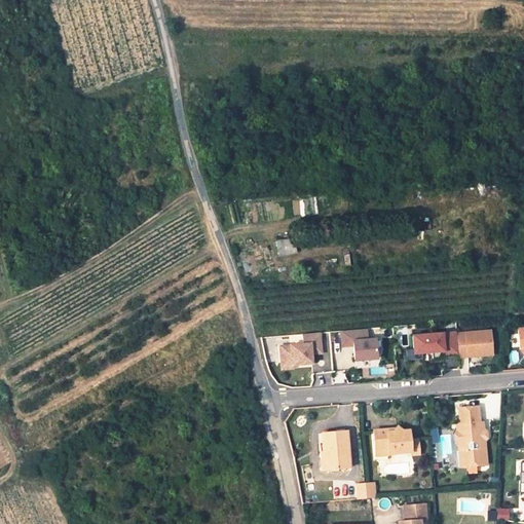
[(60,258),(63,267),(69,264),(66,255),(60,258)]
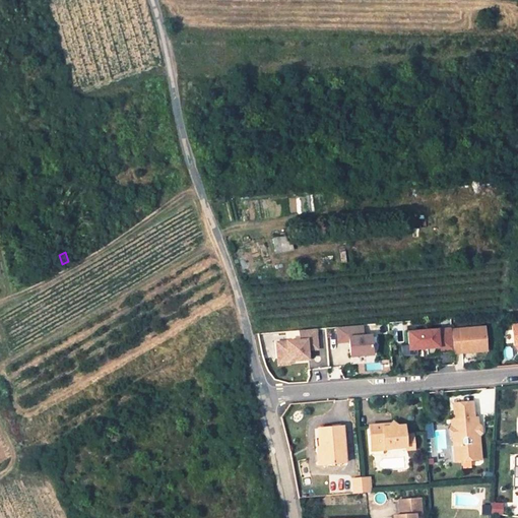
[(338,342),(350,341),(351,357),(372,354),(371,336),(364,336),(363,325),(337,327),(338,342)]
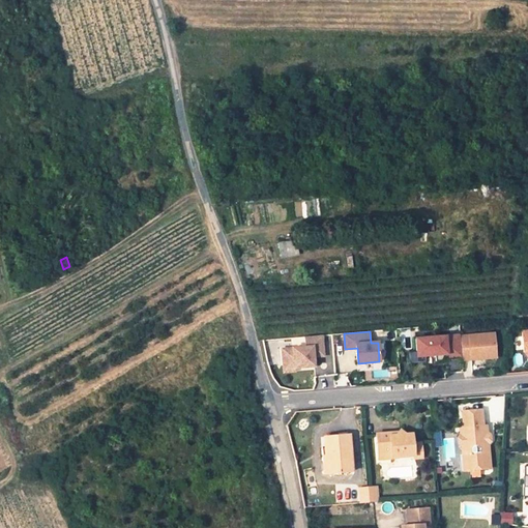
[(496,331),(461,334),(462,344),(463,358),(463,360),(498,357),(496,331)]
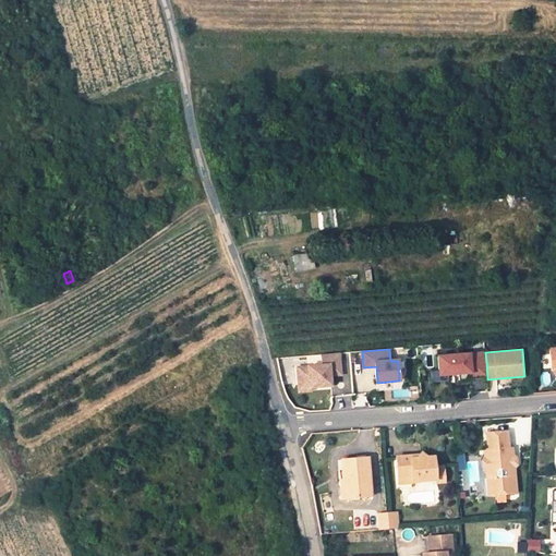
[(439,355),(442,374),(460,373),(472,372),(471,363),(486,362),(485,352),(439,355)]
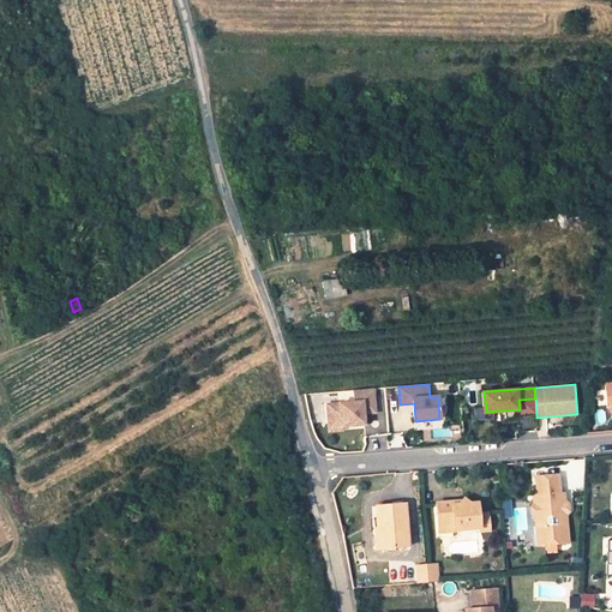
[(342,391),(343,403),(328,405),(329,415),(341,414),(342,421),(364,420),(364,408),(376,408),(373,389),(342,391)]
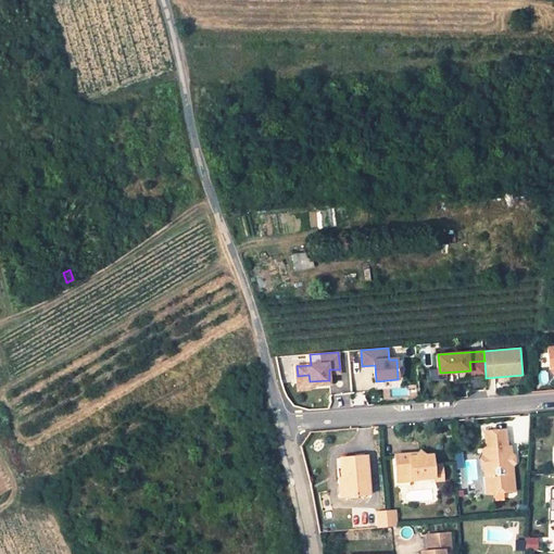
[(470,370),(458,372),(458,378),(467,377),(467,374),(470,374),(471,377),(486,376),(485,361),(469,362),(470,370)]
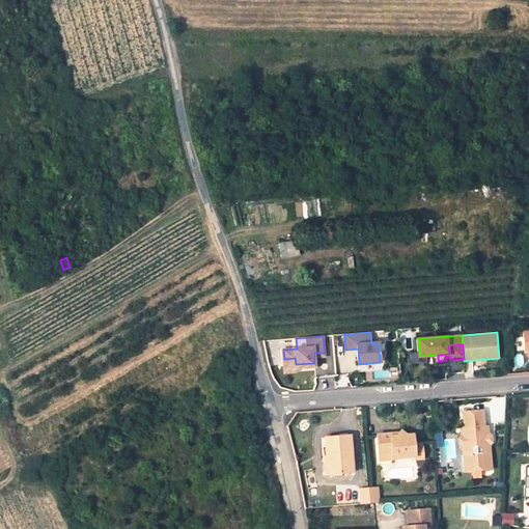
[(295,358),(284,359),(284,368),(296,367),(296,364),(295,358)]
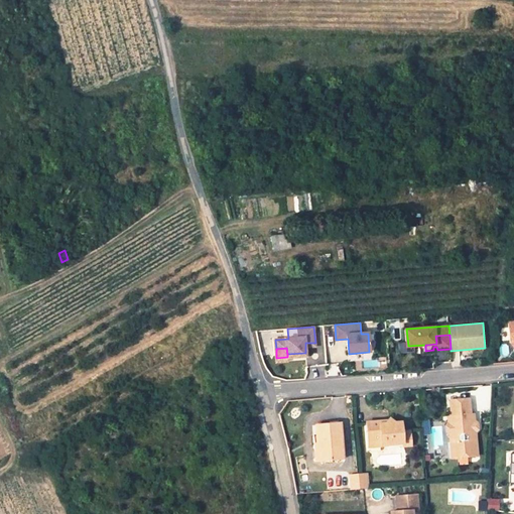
[(0,391),(2,395),(10,390),(9,388),(5,380),(0,382),(0,391)]
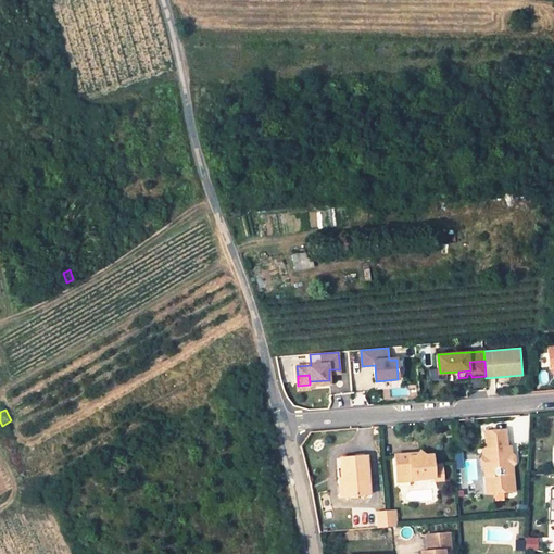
[(492,474),(493,490),(516,489),(515,469),(512,466),(517,461),(517,454),(514,452),(514,444),(510,444),(508,427),(488,429),(489,447),(486,447),(486,454),(483,456),(483,462),(490,467),(488,469),(488,474),(492,474)]
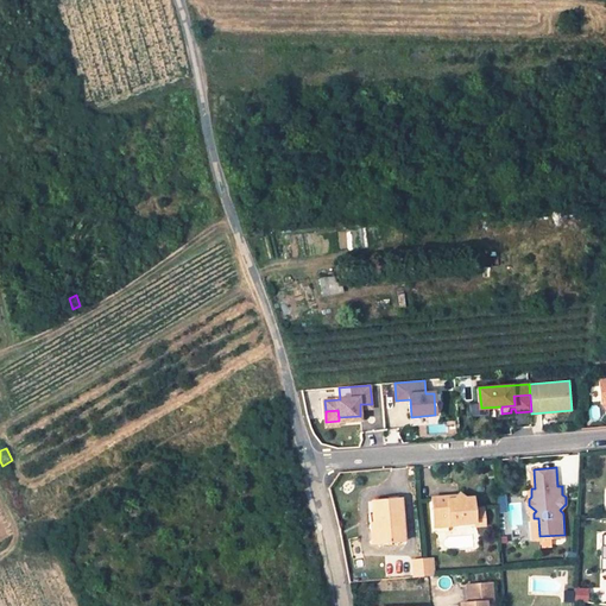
[(452,517),(452,523),(478,522),(478,523),(487,523),(486,505),(477,505),(475,497),(467,497),(462,492),(458,498),(450,498),(450,494),(435,497),(436,518),(452,517)]
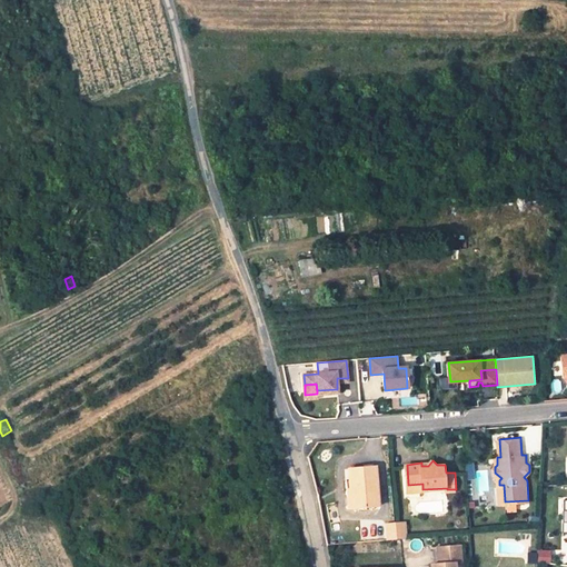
[(356,486),(357,504),(379,503),(377,463),(351,465),(352,486),(356,486)]
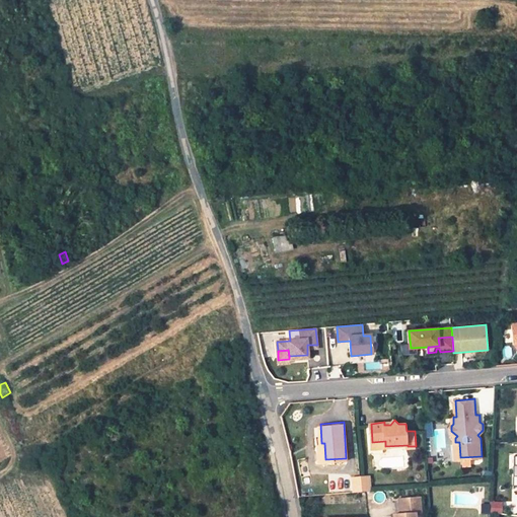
[(353,473),(354,490),(363,490),(362,472),(353,473)]
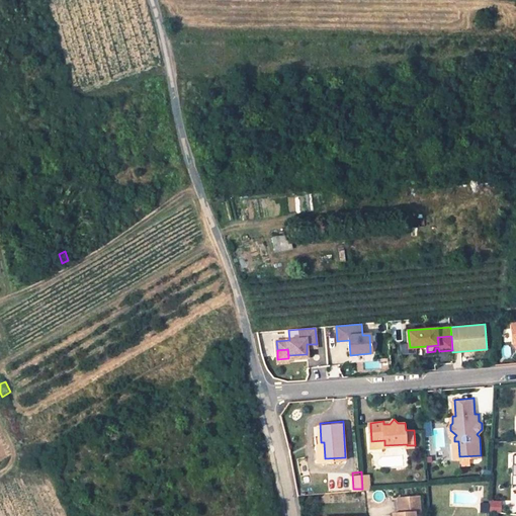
[(361,471),(362,489),(366,488),(371,488),(371,471),(361,471)]
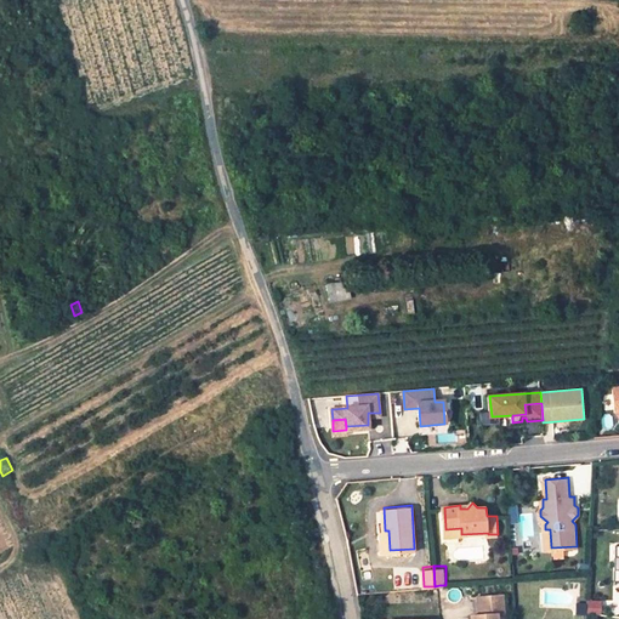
[(498,618),(498,611),(505,611),(504,592),(481,595),(481,613),(472,613),(472,618),(498,618)]
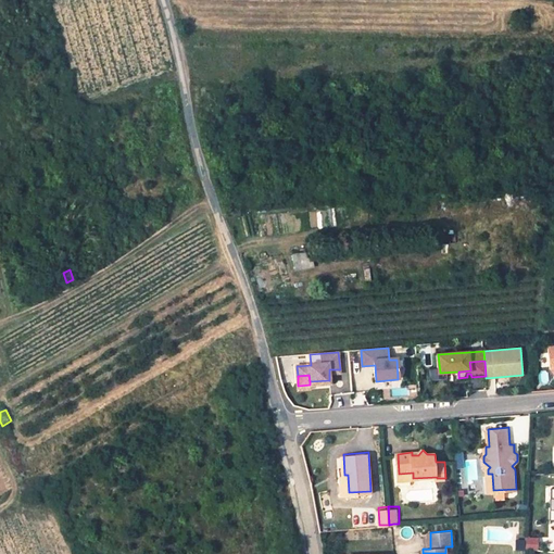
All buildings are outlined.
